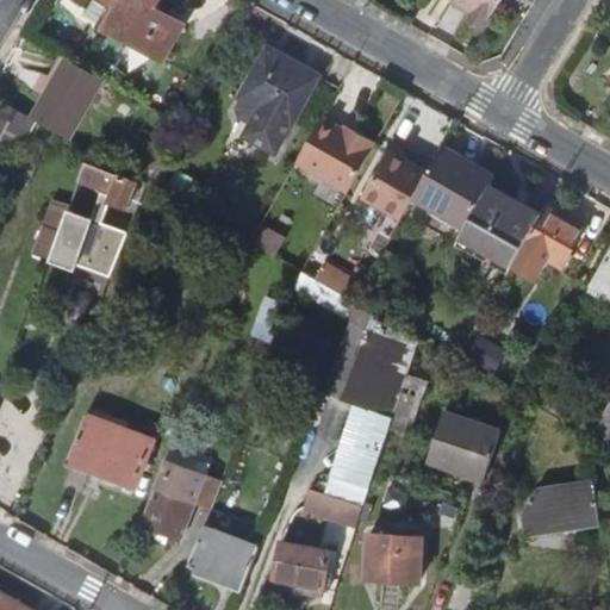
[(99,0),(88,17),(106,27),(119,4),(112,0),(99,0)]
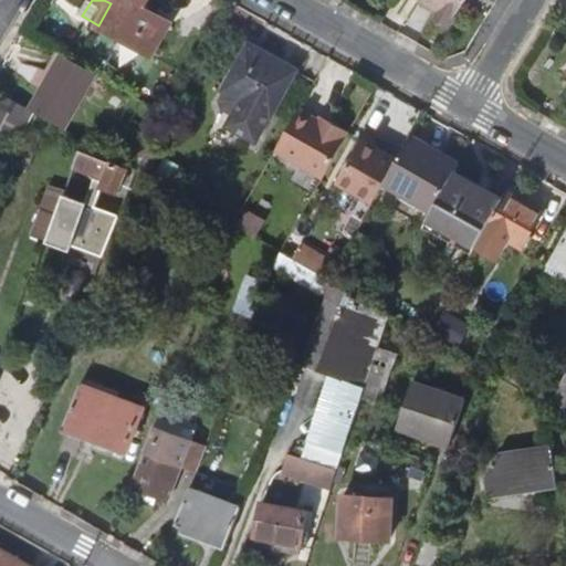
[(104,0),(111,3),(98,25),(155,58),(174,24),(145,8),(149,0),(104,0)]
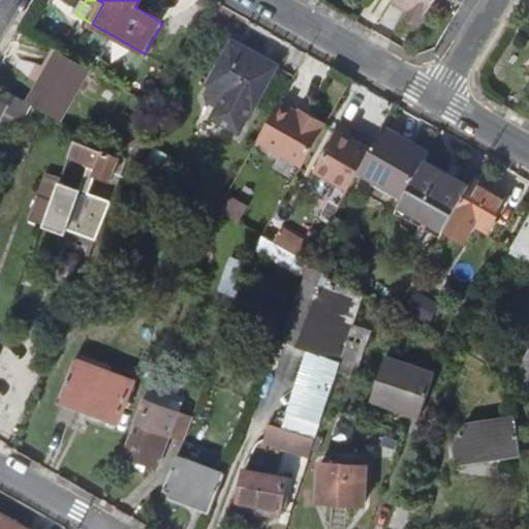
[(397,0),(412,10),(426,18),(435,0),(397,0)]
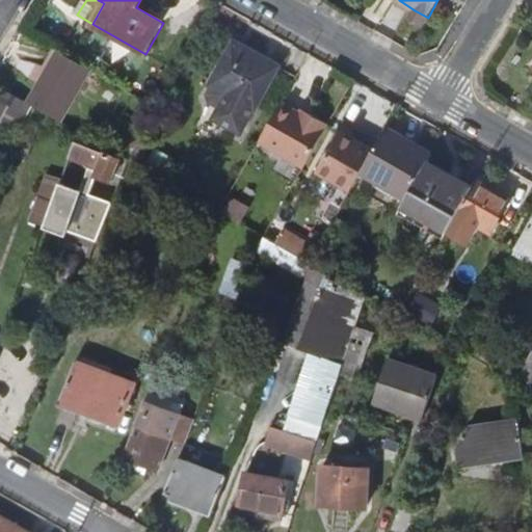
[(425,23),(428,18),(415,10),(413,15),(425,23)]
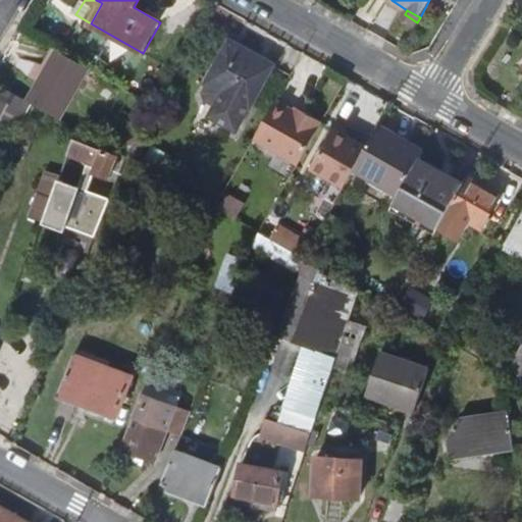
[(249,49),(232,39),(208,81),(223,90),(215,105),(209,114),(236,129),(272,67),(247,53),(249,49)]
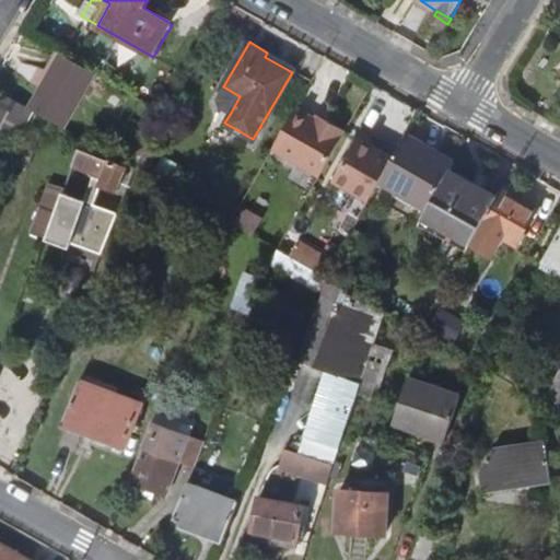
[(62,126),(94,71),(60,51),(28,105),(33,107),(62,126)]
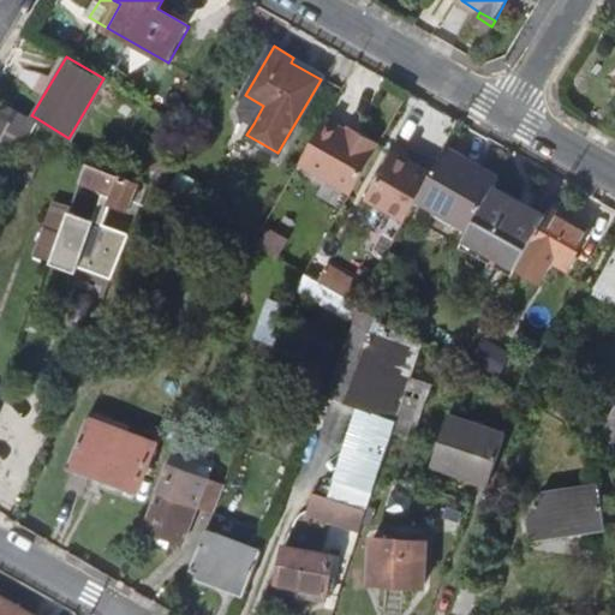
[(263,106),(245,95),(236,113),(254,124),(263,106)]
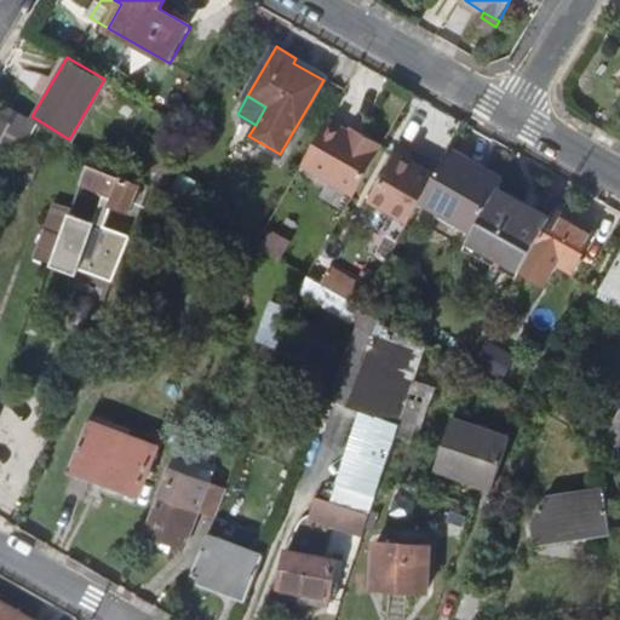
[(355,196),(384,145),(363,133),(361,138),(329,119),(302,165),(355,196)]
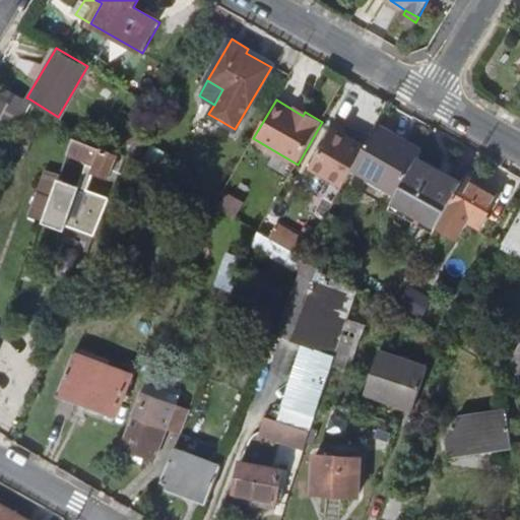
[(353,170),(396,196),(420,155),(421,152),(380,126),(367,146),(353,170)]
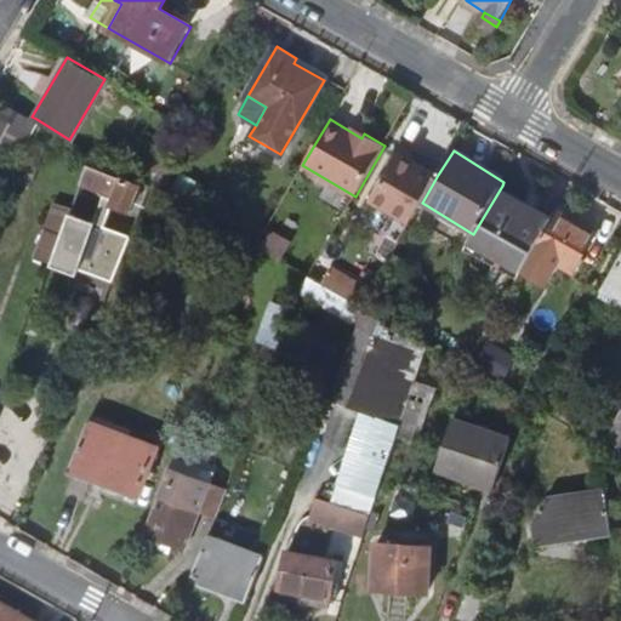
[(374,203),(409,224),(422,203),(438,175),(421,166),(420,169),(399,157),(374,203)]
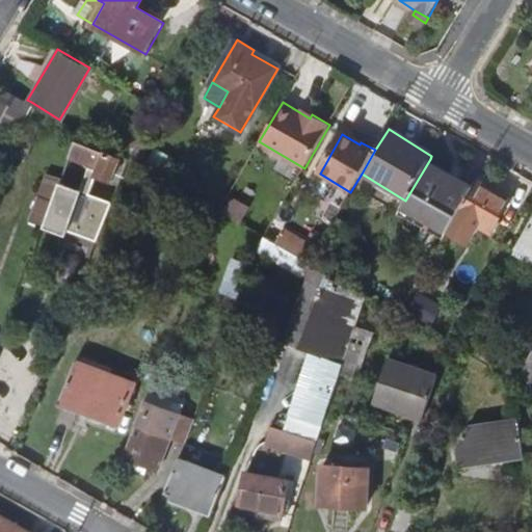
[(96,174),(109,181),(117,157),(71,140),(65,155),(88,163),(79,189),(57,181),(42,222),(97,242),(111,201),(89,192),(96,174)]
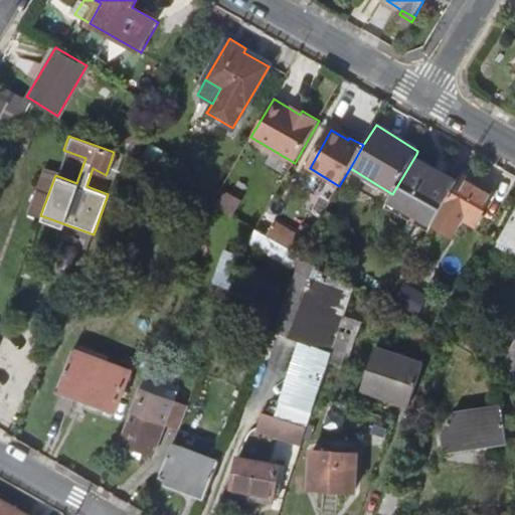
[(459,181),(416,154),(392,194),(390,197),(434,223),(444,206),(459,181)]
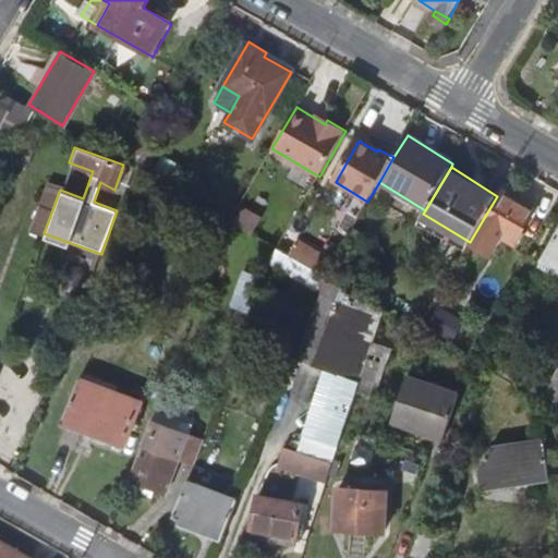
[(535,209),(501,189),(497,196),(481,223),(514,244),(535,209)]
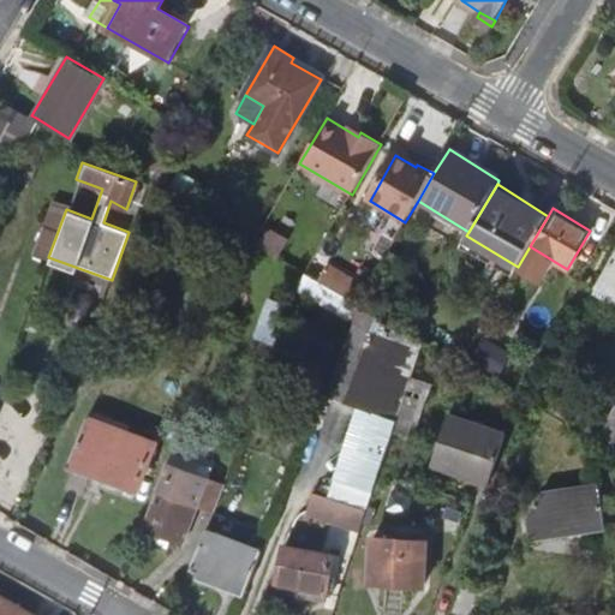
[(614,291),(614,257),(601,284),(614,291)]
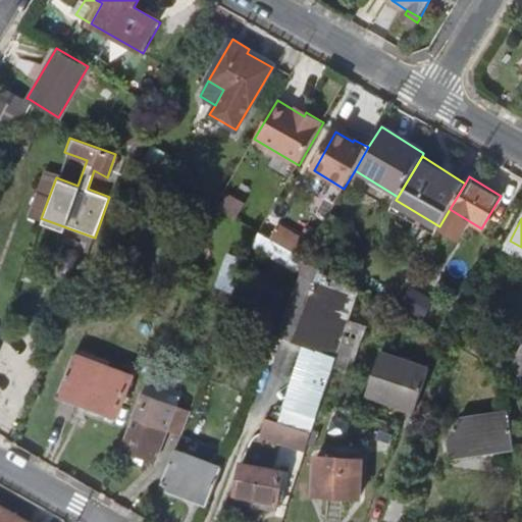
[(251,247),(267,256),(275,242),(259,232),(257,230),(251,247)]
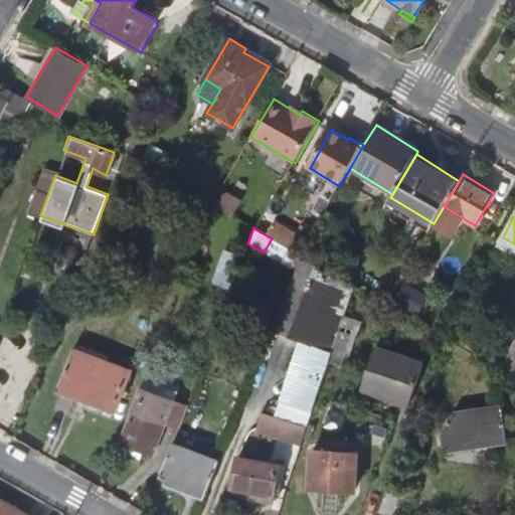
[(500,242),(514,250),(514,243),(503,237),(500,242)]
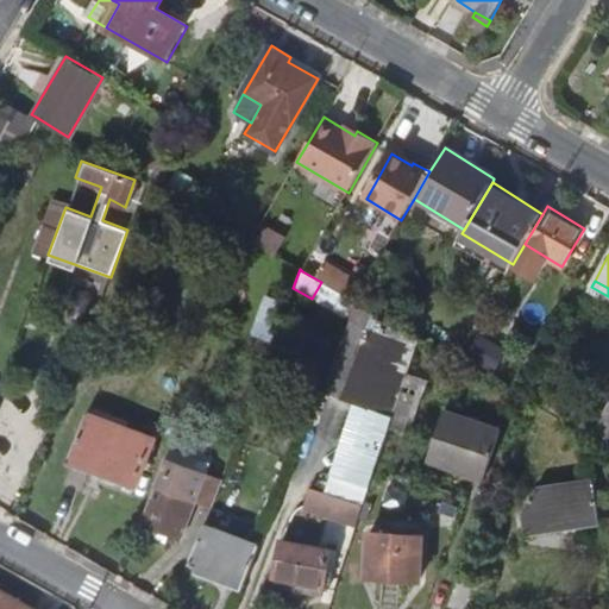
[(312,299),(345,318),(352,300),(321,282),(312,299)]
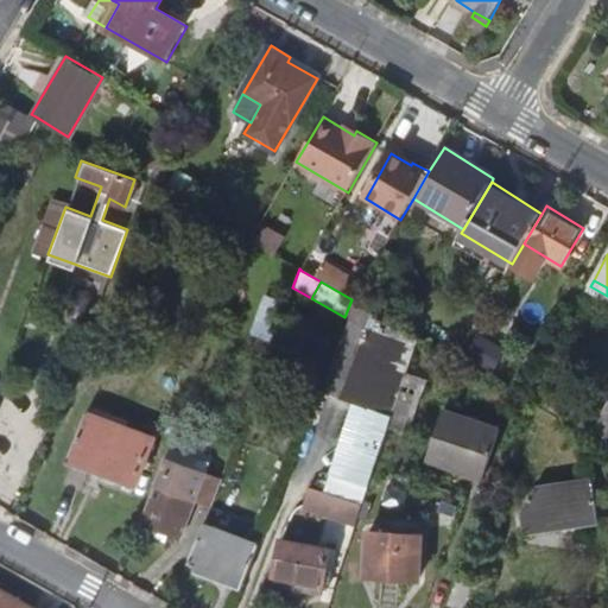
[(404,329),(353,299),(352,299),(344,317),(318,387),(392,415),(394,410),(410,361),(413,348),(417,337),(404,329)]
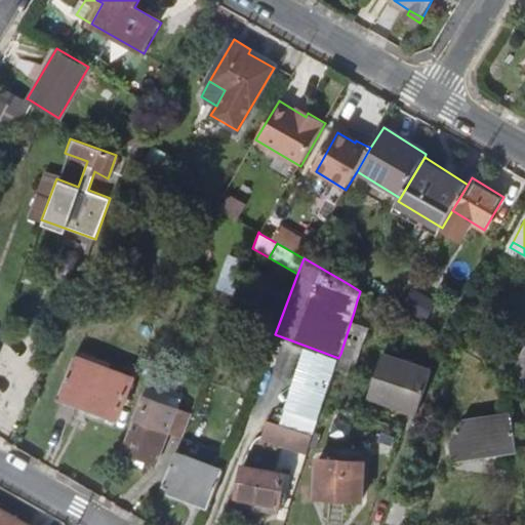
[(419,280),(406,303),(419,311),(433,288),(419,280)]
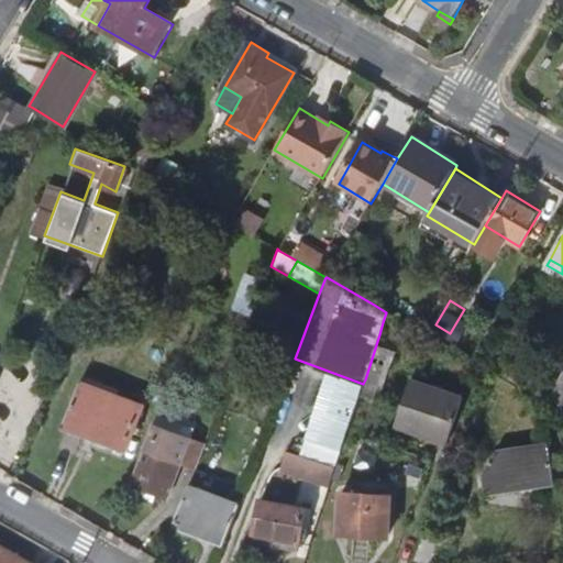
[(397,341),(379,334),(365,379),(384,386),(397,341)]
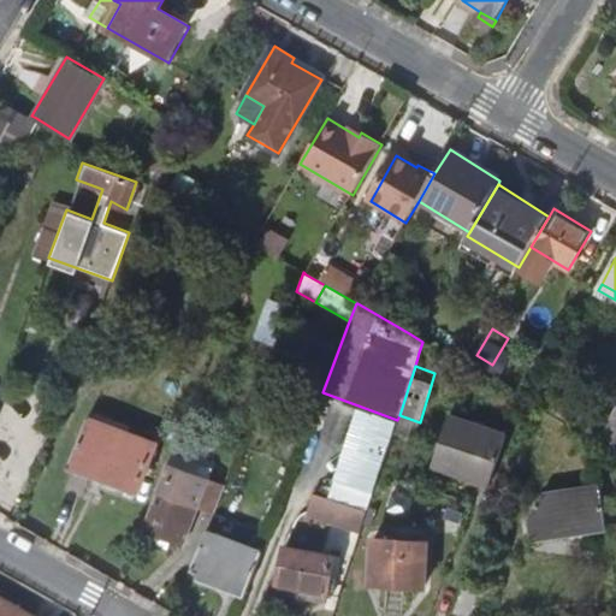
[(434,462),(491,481),(508,434),(450,414),(434,462)]
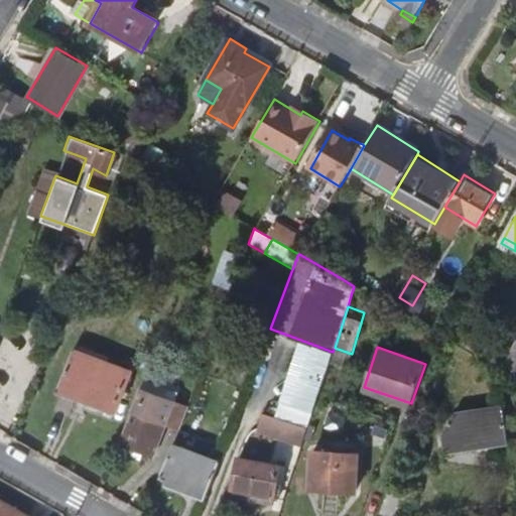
[(78,407),(115,421),(132,374),(75,354),(61,391),(82,399),(78,407)]
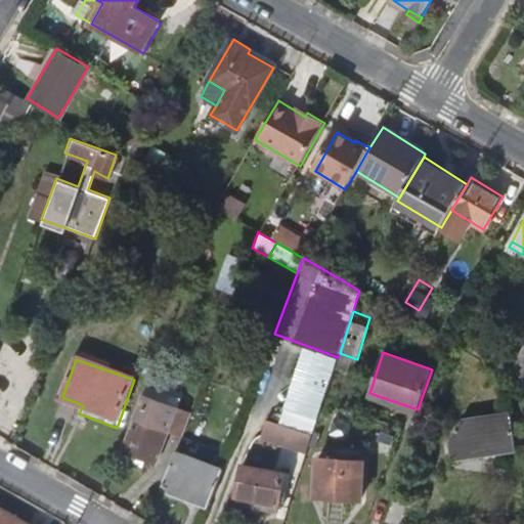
[(170,396),(147,389),(143,396),(167,405),(170,396)]
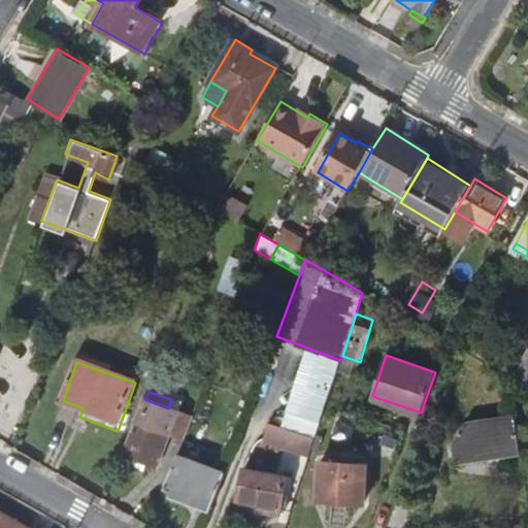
[(182,403),(171,399),(168,408),(144,399),(135,424),(141,426),(130,456),(145,462),(159,466),(182,403)]
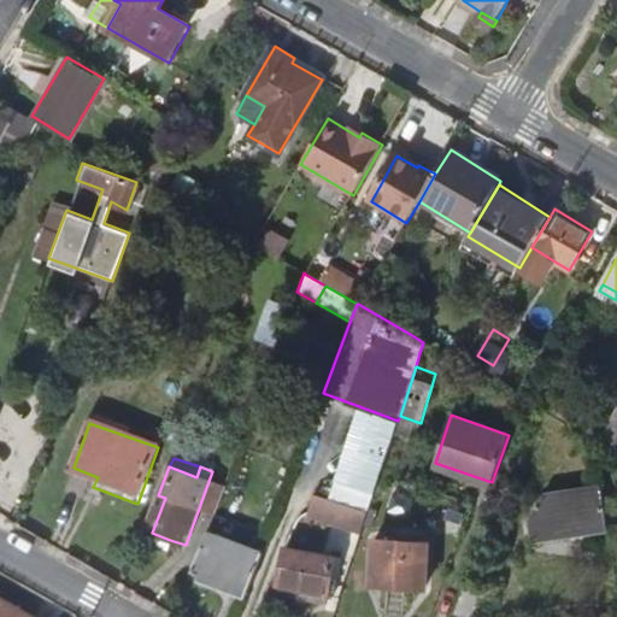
[(335,480),(333,494),(315,492),(311,519),(368,528),(374,486),(335,480)]
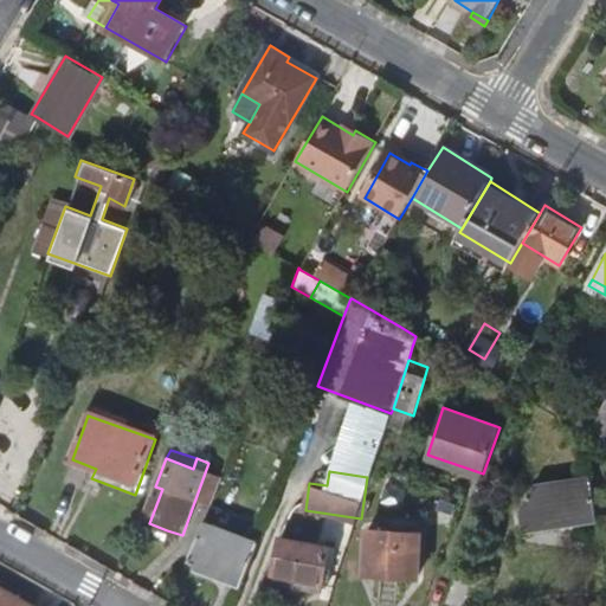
[(546,526),(598,519),(593,479),(533,487),(520,514),(522,536),(546,533),(546,526)]
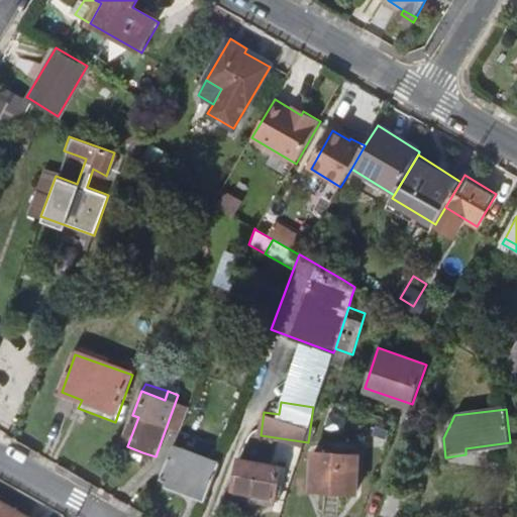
[(140,458),(142,452),(127,446),(125,453),(140,458)]
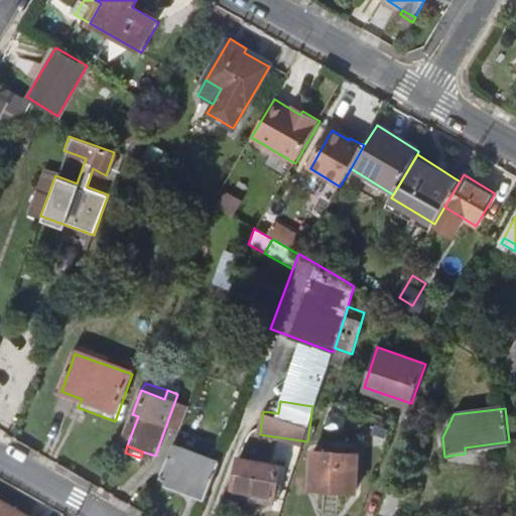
[(161,480),(207,496),(220,464),(220,463),(173,445),(161,480)]
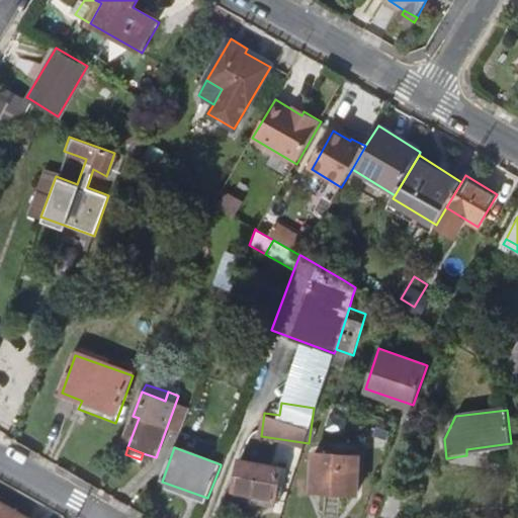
[(312,454),(311,476),(325,477),(325,493),(356,495),(358,456),(312,454)]
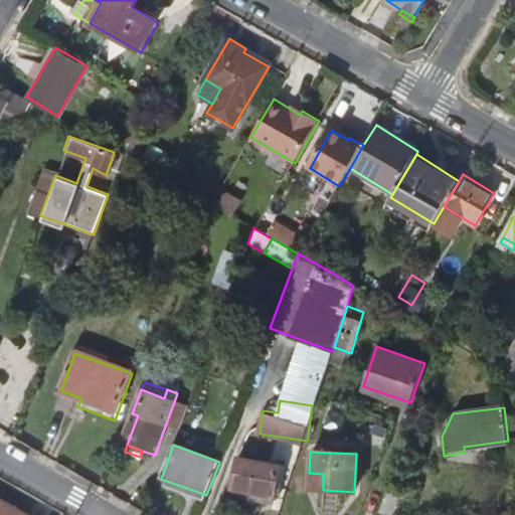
[(229,488),(274,497),(281,466),(236,457),(229,488)]
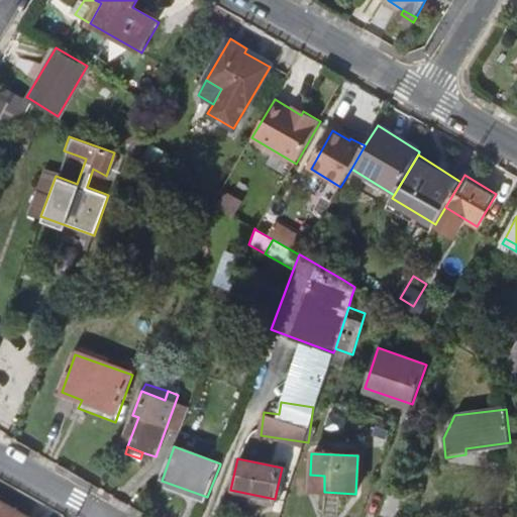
[(310,491),(324,492),(324,476),(310,475),(310,491)]
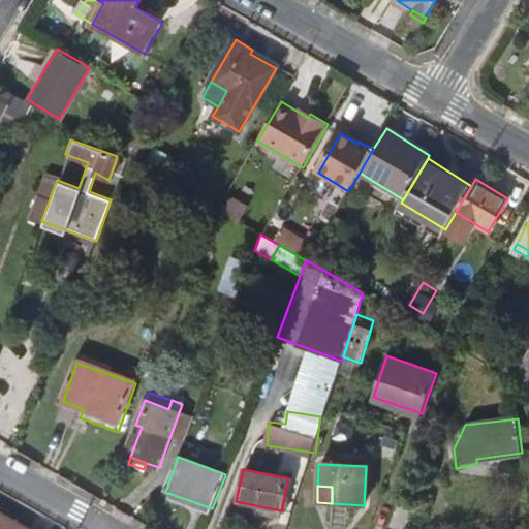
[(422,493),(406,488),(395,517),(410,523),(422,493)]
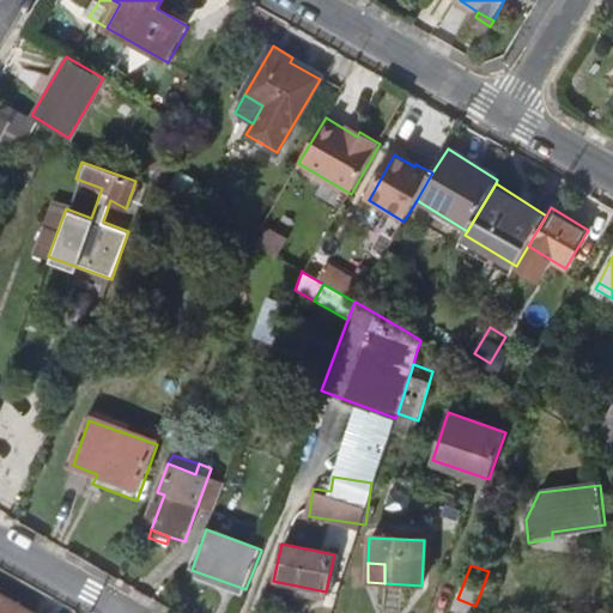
[(0,612),(34,612),(0,593),(0,612)]
